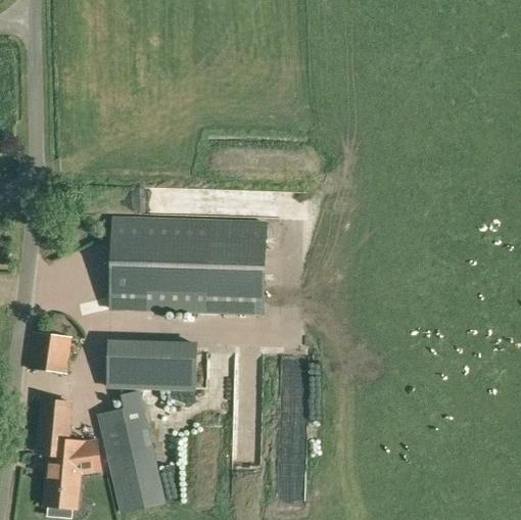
[(265,222),(111,217),(108,306),(262,311),(265,222)]
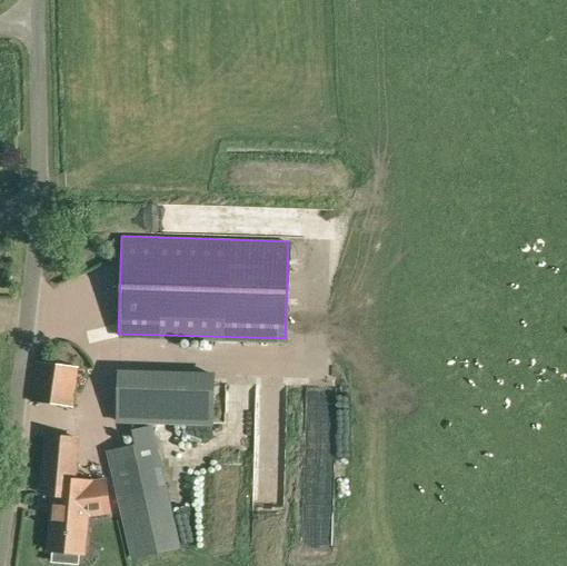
[(76,365),(36,359),(30,398),(70,404),(76,365)]
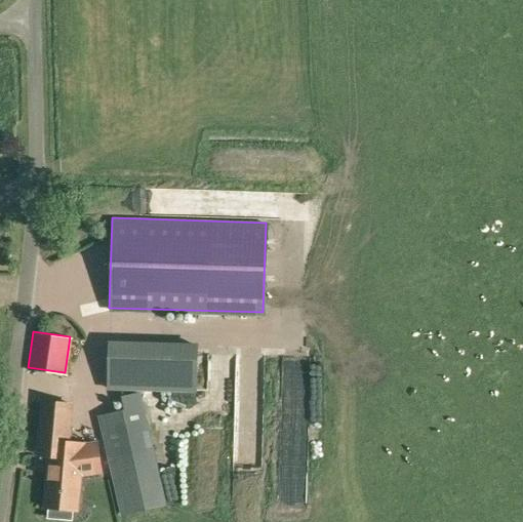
[(196,344),(108,340),(107,386),(195,389),(196,344)]
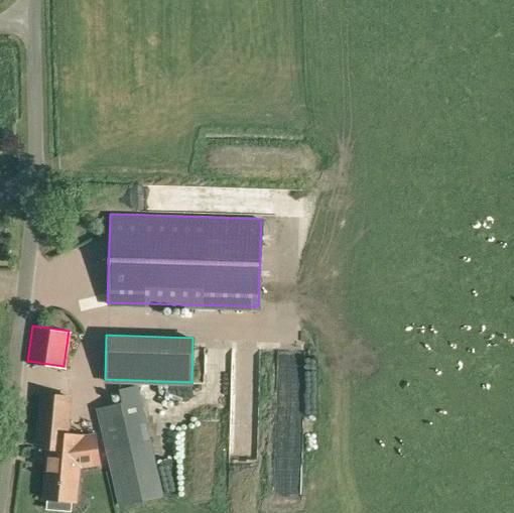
[(116,498),(160,488),(136,384),(118,388),(120,401),(95,406),(116,498)]
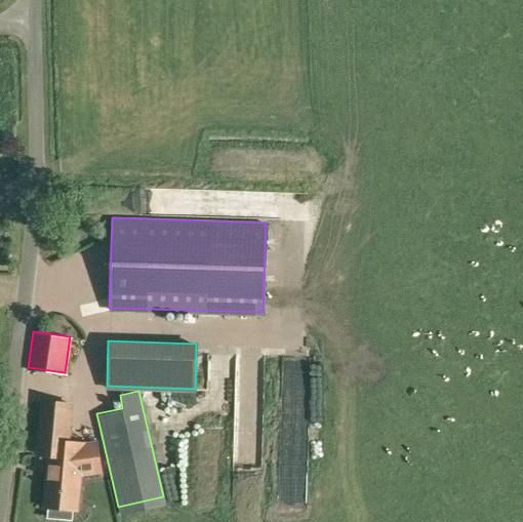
[(95,440),(80,442),(66,440),(69,402),(40,399),(36,444),(35,453),(46,454),(45,471),(42,506),(46,506),(45,516),(70,518),(70,508),(75,509),(78,474),(99,472),(95,440)]
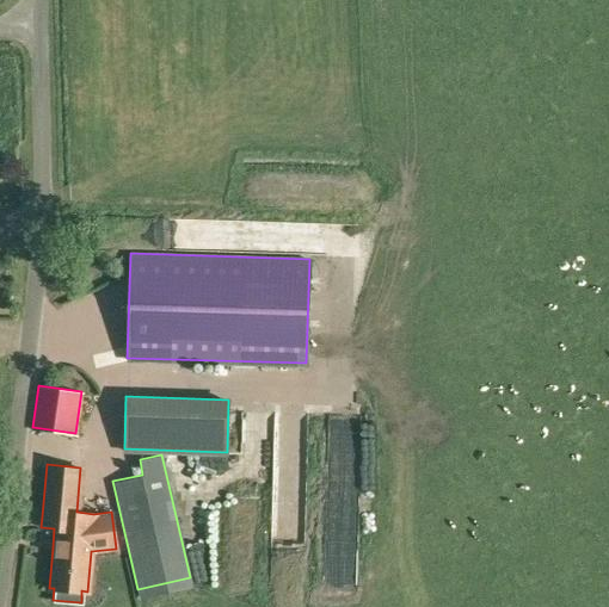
[(200,567),(225,558),(219,540),(194,549),(200,567)]
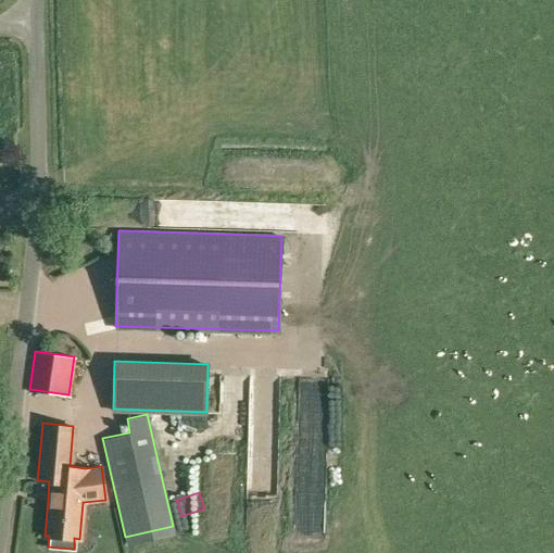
All buildings are outlined.
